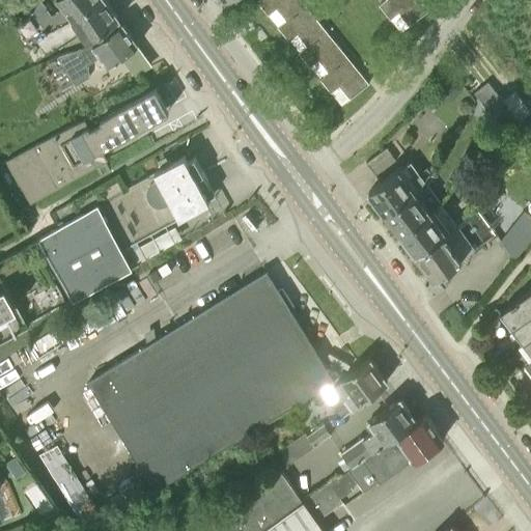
[(36,17),(45,29),(46,29),(49,32),(76,19),(99,0),(58,0),(64,7),(52,15),(48,9),(36,17)]
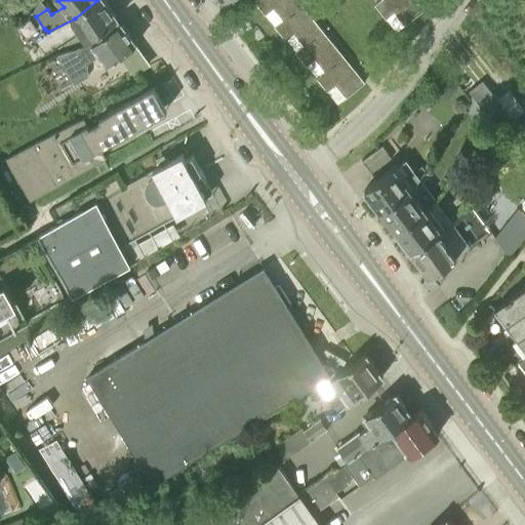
[(45,29),(44,29),(45,30),(39,34),(50,49),(56,45),(58,47),(72,42),(70,38),(81,31),(88,39),(118,18),(105,0),(97,0),(75,18),(48,32),(45,29)]
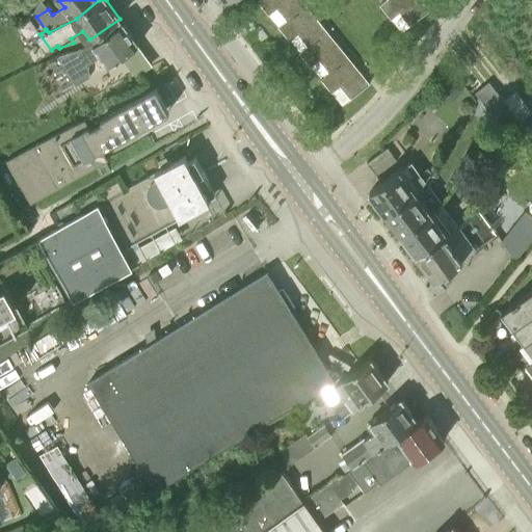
[(288,21),(307,5),(301,0),(258,0),(270,15),(277,8),(288,21)]
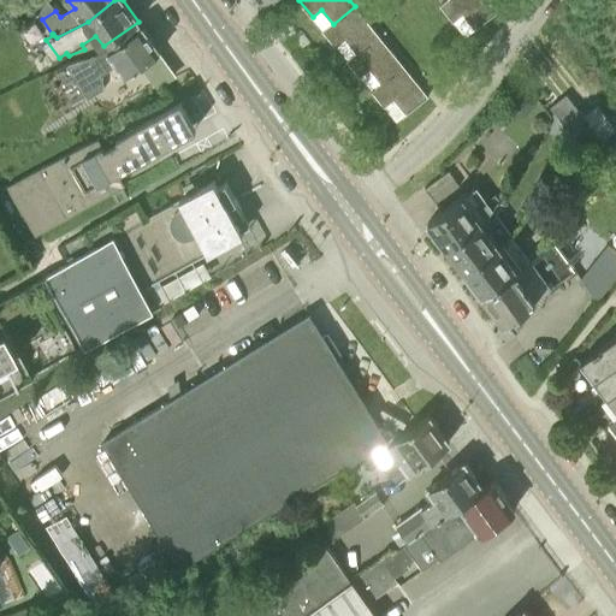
[(487,0),(446,0),(442,5),(454,21),(463,13),(475,28),(496,11),(487,0)]
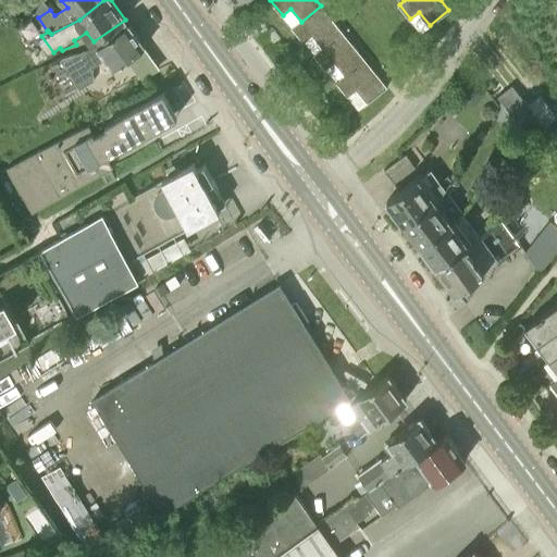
[(323,48),(343,32),(321,5),(301,22),(294,28),(305,41),(312,35),(323,48)]
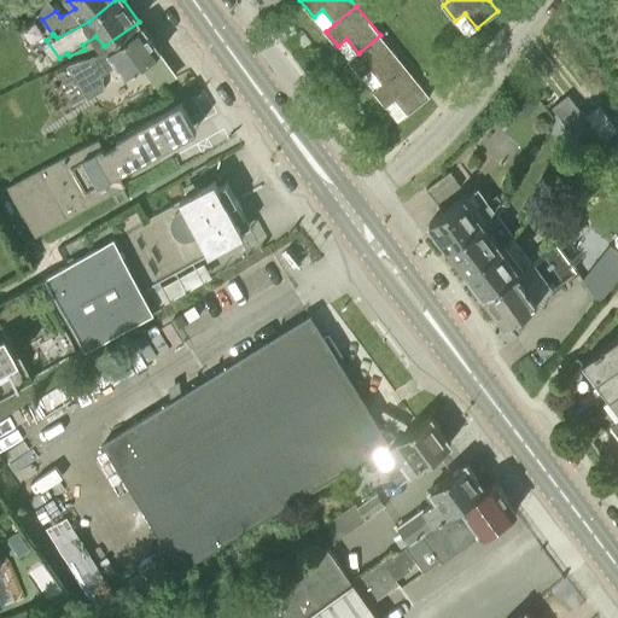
[(128,75),(161,51),(143,27),(93,56),(36,82),(85,99),(104,88),(105,73),(115,65),(116,58),(128,75)]
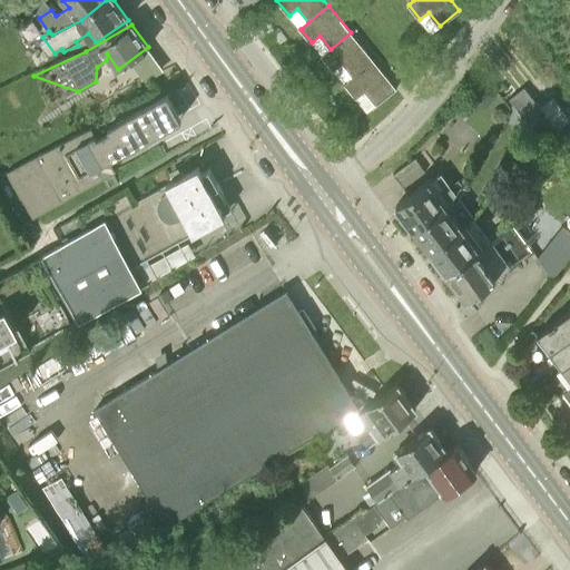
[(353,76),(373,60),(351,32),(331,49),(323,56),(334,70),(343,65),(353,76)]
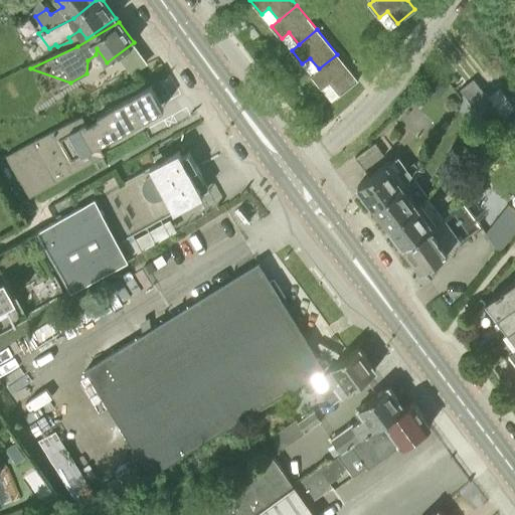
[(358,80),(337,54),(319,68),(312,75),(322,88),(330,81),(340,95),(358,80)]
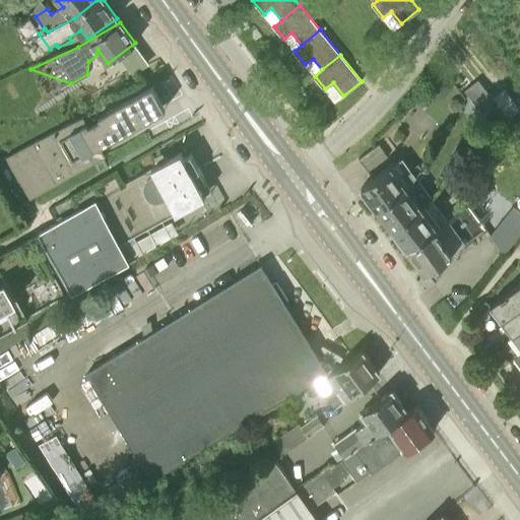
[(484,115),(495,100),(478,79),(465,90),(484,115)]
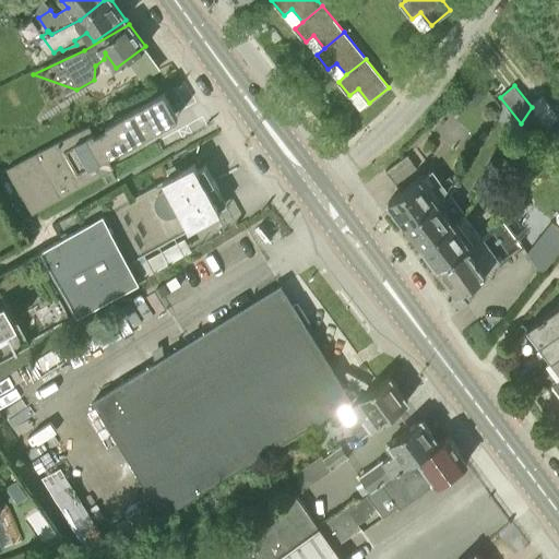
[(91,125),(7,168),(8,169),(9,169),(33,212),(32,212),(33,213),(115,167),(108,156),(178,117),(164,92),(94,132),(91,125)]
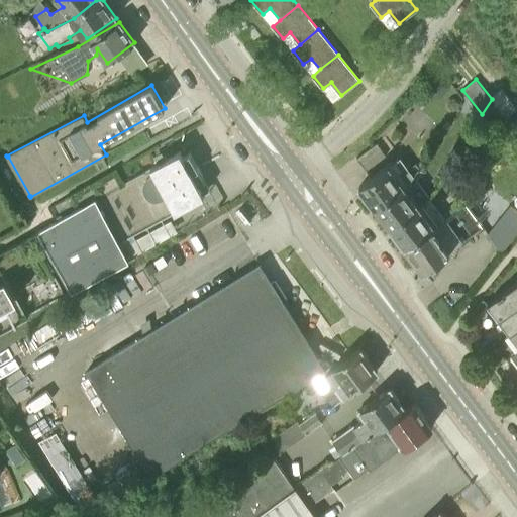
[(516,110),(516,107),(503,91),(493,99),(508,118),(516,110)]
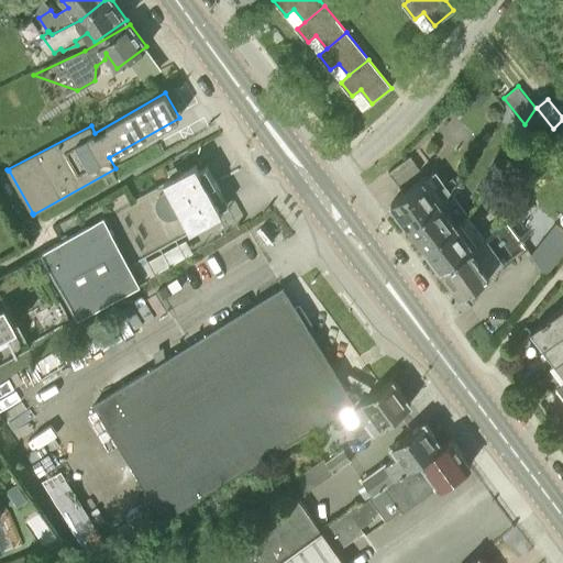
[(398,185),(420,169),(411,156),(389,172),(398,185)]
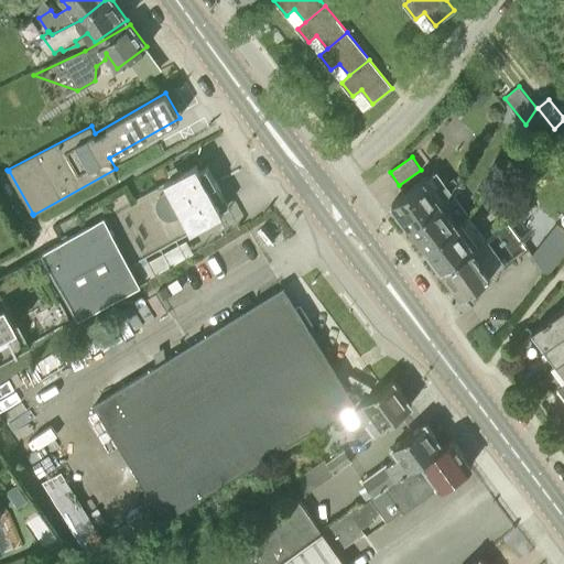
[(212,194),(220,190),(207,166),(201,171),(197,165),(183,173),(181,169),(169,175),(171,180),(39,255),(75,320),(145,279),(136,262),(223,213),(212,194)]
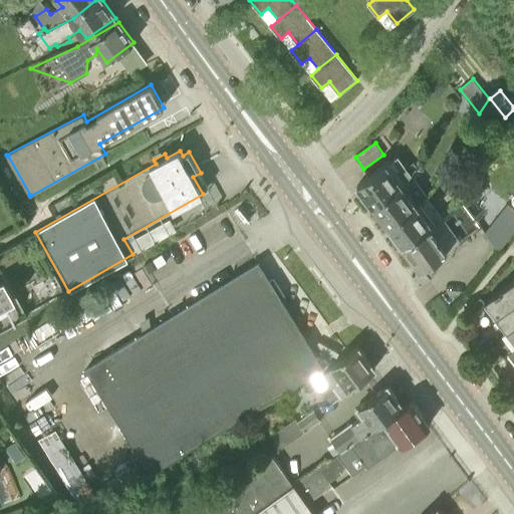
[(410,179),(413,174),(399,155),(390,162),(357,186),(372,206),(402,186),(401,185),(402,184),(405,182),(410,179)]
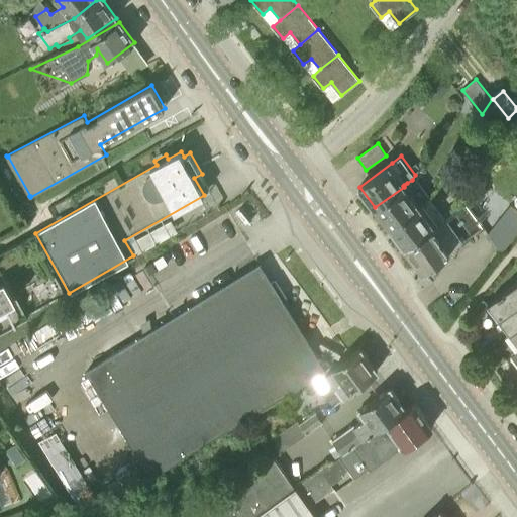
[(404,187),(375,207),(391,228),(419,206),(411,194),(414,192),(407,183),(404,185),(403,186),(404,187)]
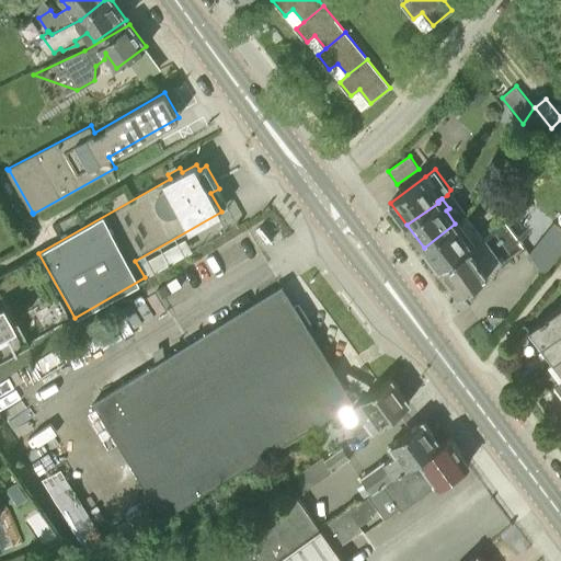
[(458,221),(455,224),(424,248),(441,270),(472,245),(462,232),(466,230),(458,221)]
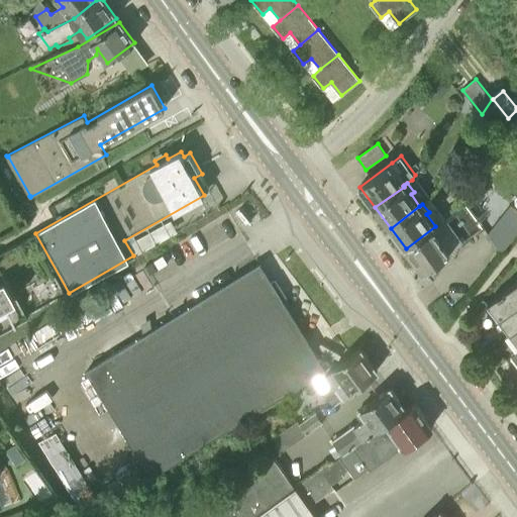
[(467,204),(435,226),(406,248),(423,271),(483,226),(467,204)]
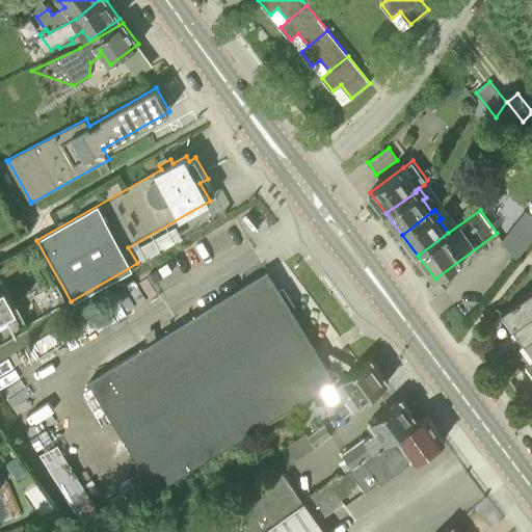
[(516,259),(531,238),(531,214),(525,210),(502,240),(516,259)]
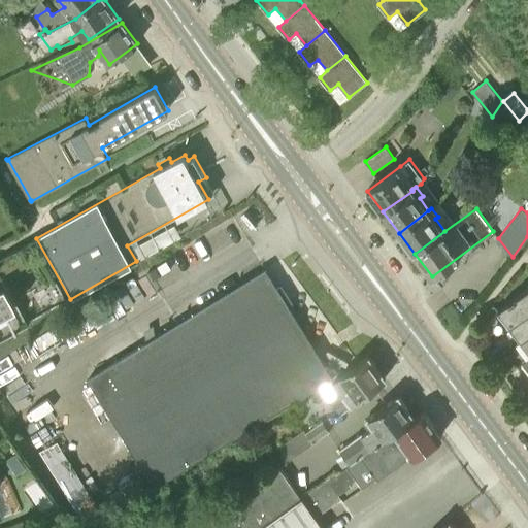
[(155,486),(333,376),(267,269),(89,378),(155,486)]
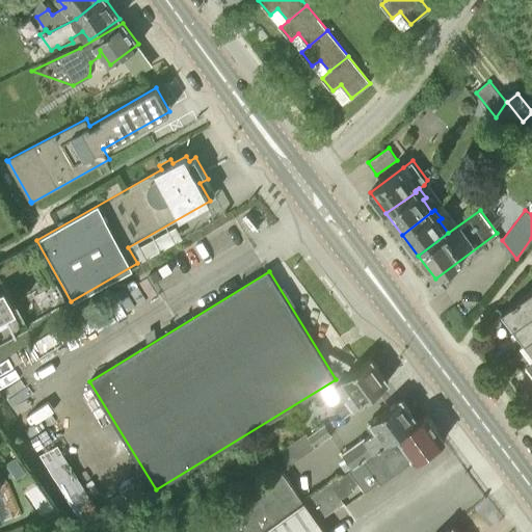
[(0,341),(28,325),(0,275),(0,341)]
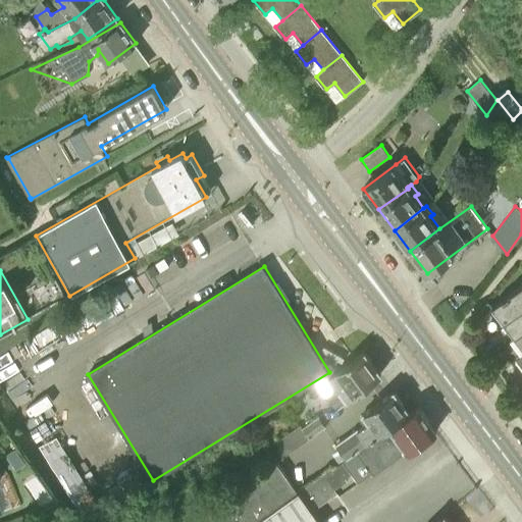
[(521,284),(492,306),(505,322),(521,309),(521,284)]
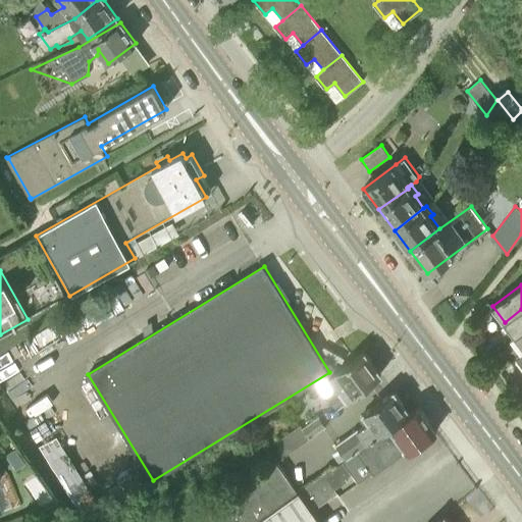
[(521,309),(505,322),(516,337),(521,332),(521,309)]
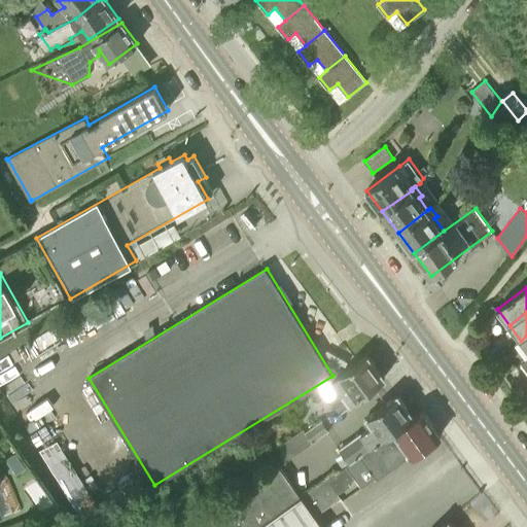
[(342,413),(376,387),(375,386),(385,378),(367,354),(332,381),(341,392),(331,399),(342,413)]
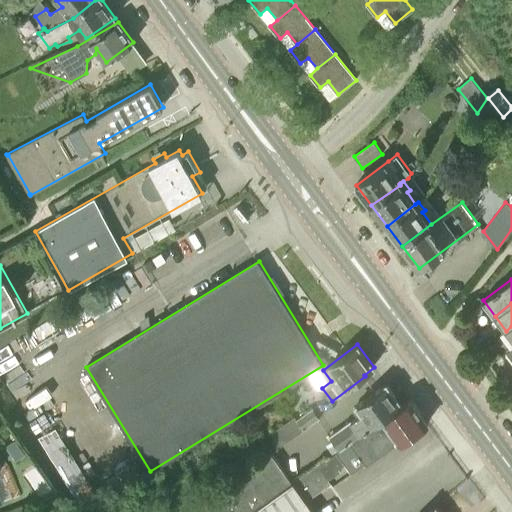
[(339,450),(350,442),(402,405),(387,384),(357,405),(363,413),(330,437),(339,450)]
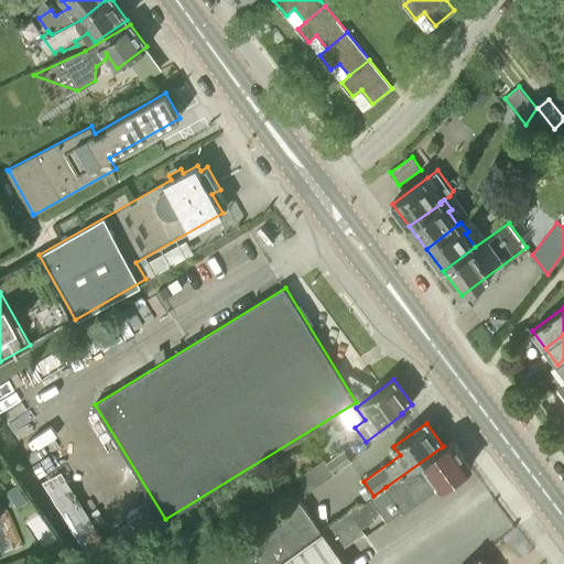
[(443,446),(386,487),(373,496),(370,498),(379,511),(387,522),(402,511),(403,512),(438,487),(470,464),(453,440),(443,446)]
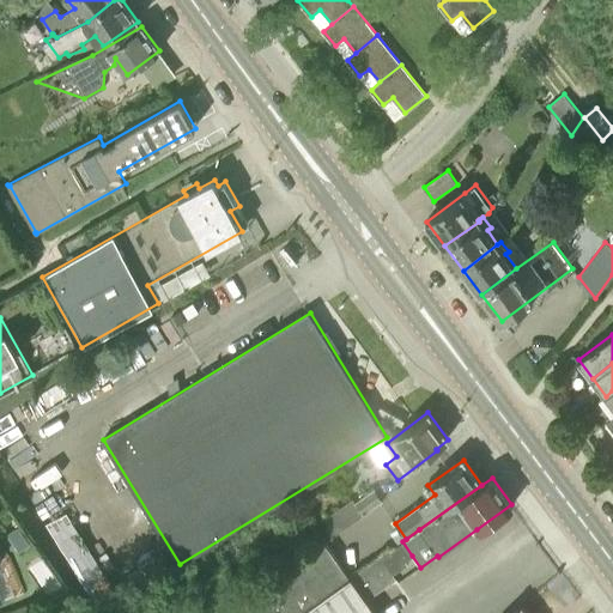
[(337,534),(383,501),(374,489),(354,503),(352,498),(325,519),(337,534)]
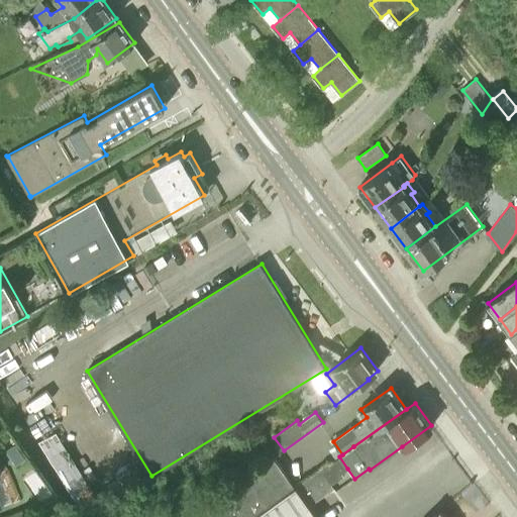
[(12,458),(21,451),(15,444),(6,450),(12,458)]
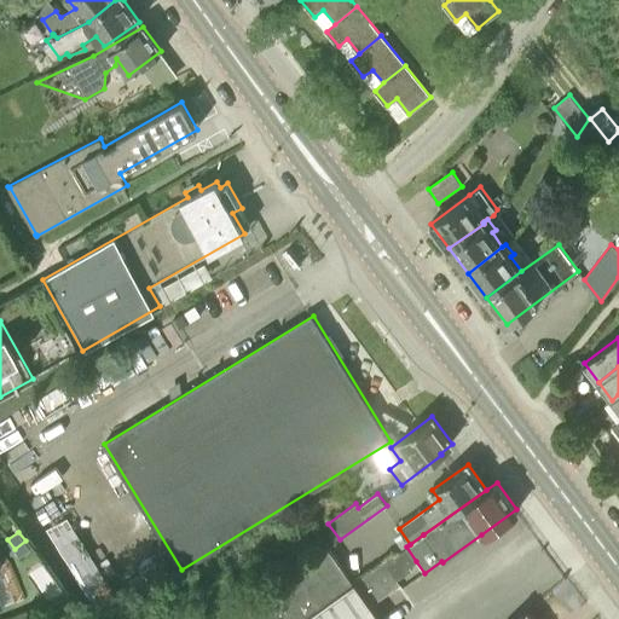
[(406,547),(354,583),(304,618),(380,618),(370,605),(400,583),(398,580),(412,570),(410,565),(416,561),(406,547)]
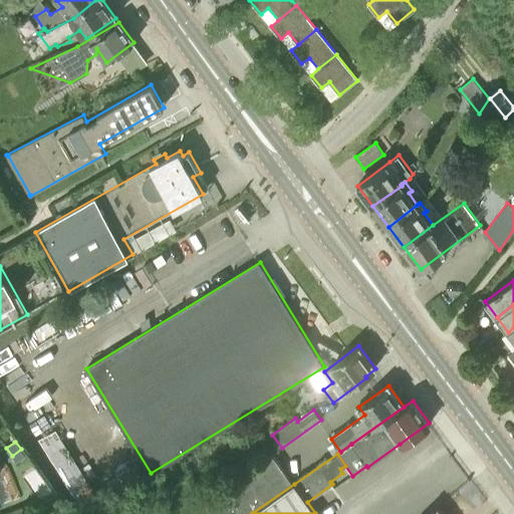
[(214,513),(252,513),(294,484),(274,455),(207,504),(214,513)]
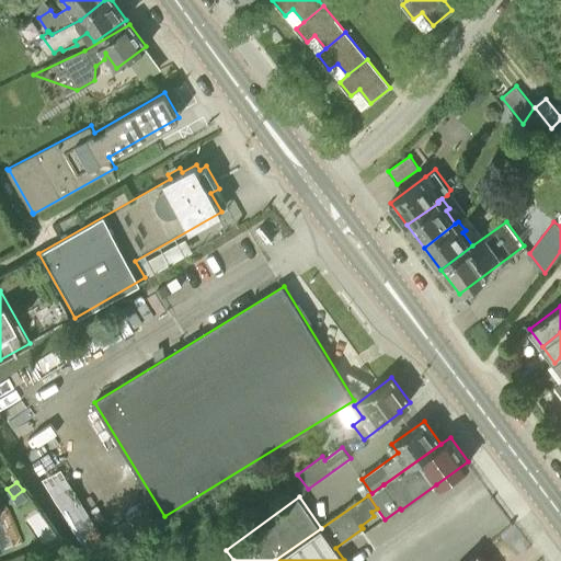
[(7,513),(0,515),(0,526),(8,548),(18,544),(7,513)]
